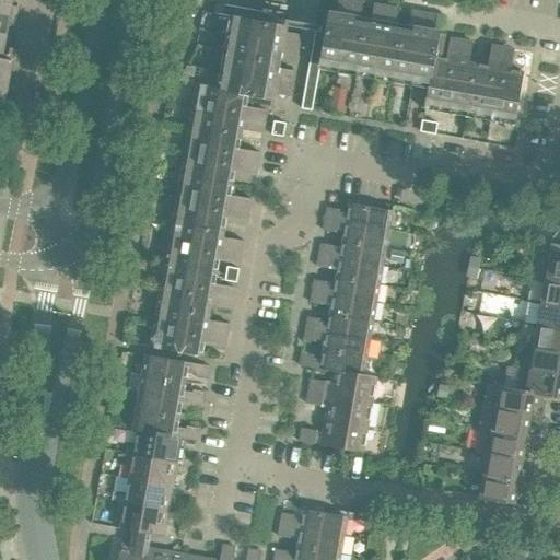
[(11,7),(11,0),(0,0),(0,14),(15,18),(18,8),(11,7)]
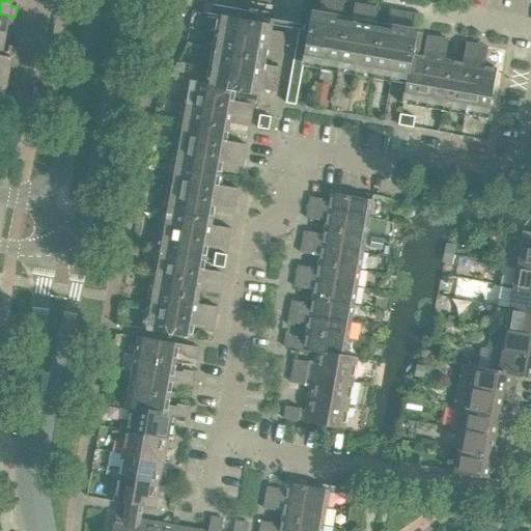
[(344,2),(333,0),(318,0),(317,9),(342,14),(344,2)]
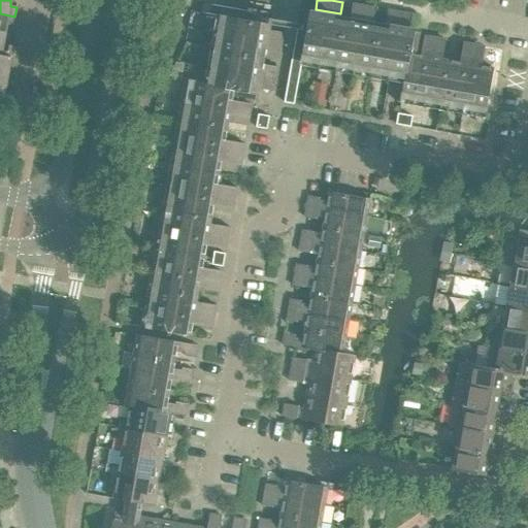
[(252,21),(254,10),(248,9),(248,11),(204,3),(202,13),(224,17),(252,21)]
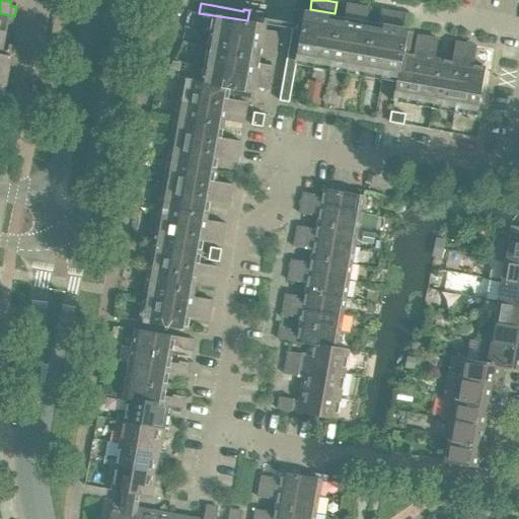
[(368,19),(370,8),(346,4),(345,15),(368,19)]
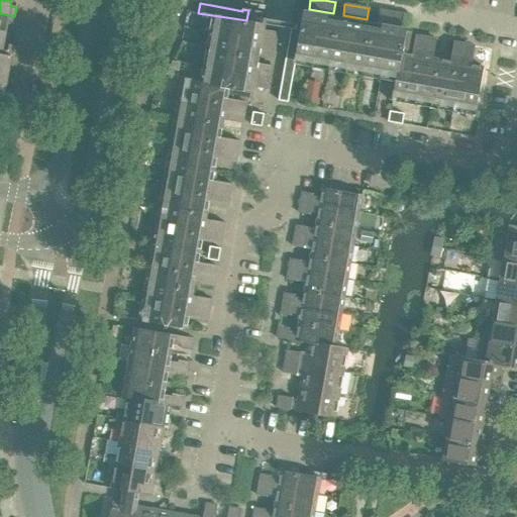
[(400,25),(402,14),(379,10),(377,21),(400,25)]
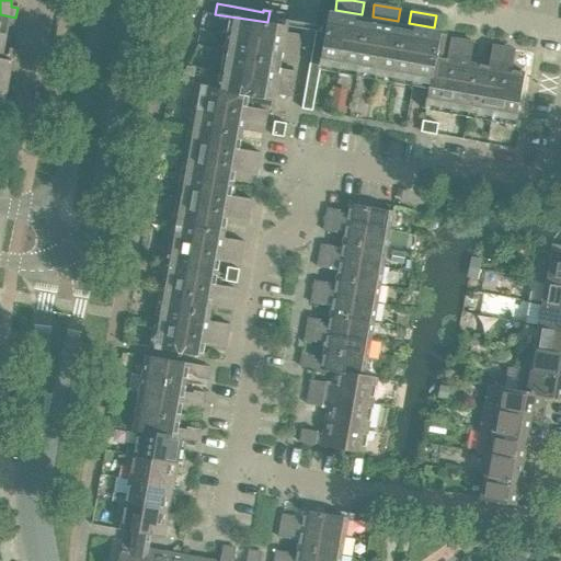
[(14,27),(15,18),(0,14),(0,37),(6,38),(8,26),(14,27)]
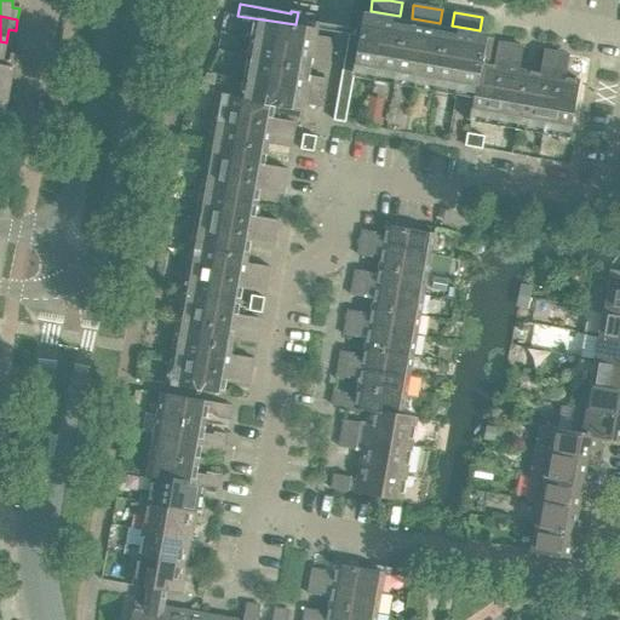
[(395,75),(403,26),(362,18),(360,36),(355,68),(395,75)]
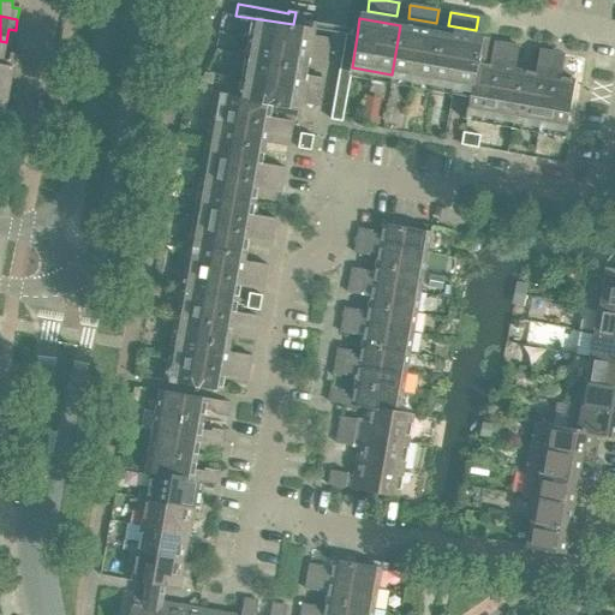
[(302,69),(306,41),(309,28),(293,24),(261,19),(254,60),(302,69)]
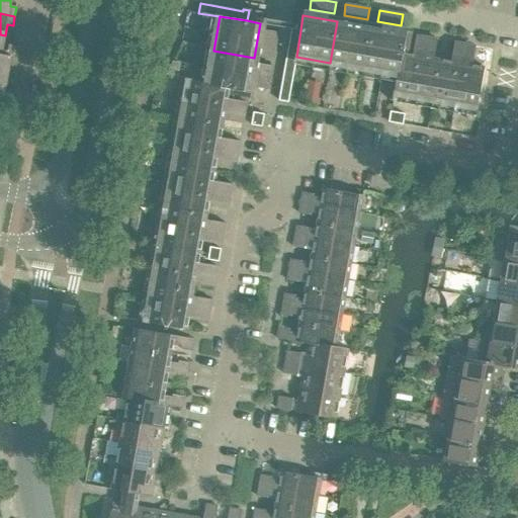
[(364,69),(371,27),(337,21),(330,63),(364,69)]
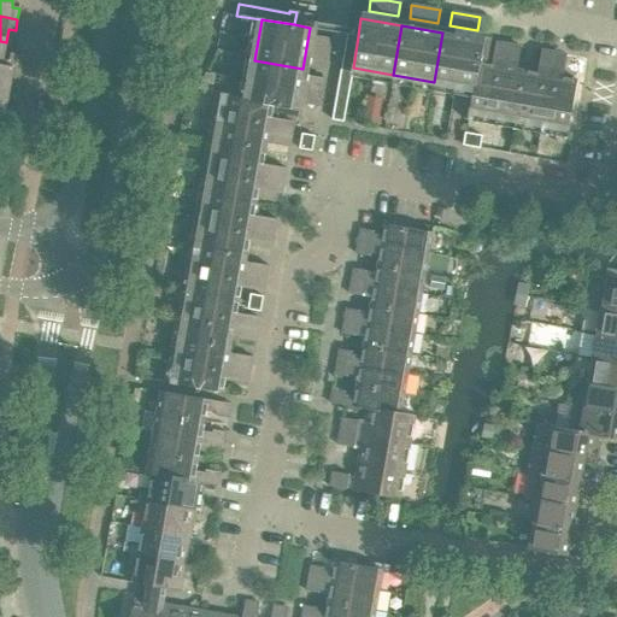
[(474,89),(479,63),(480,63),(483,41),(442,33),(434,82),(472,88),(474,89)]
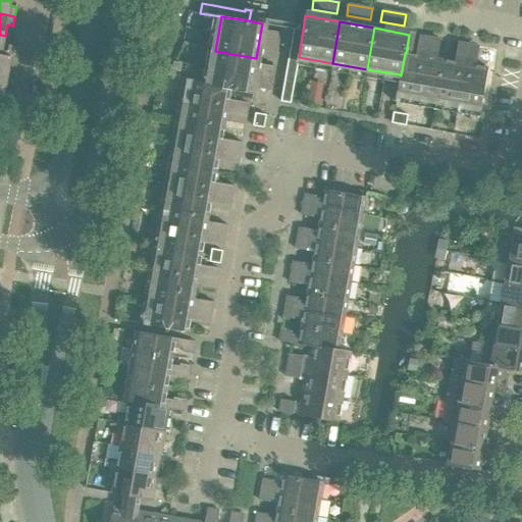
[(291,103),(299,57),(303,31),(294,29),(280,101),(291,103)]
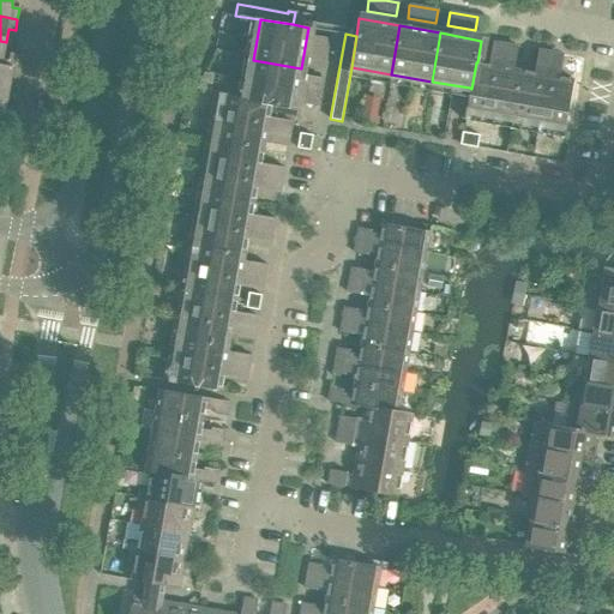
[(325,66),(330,38),(317,36),(312,64),(325,66)]
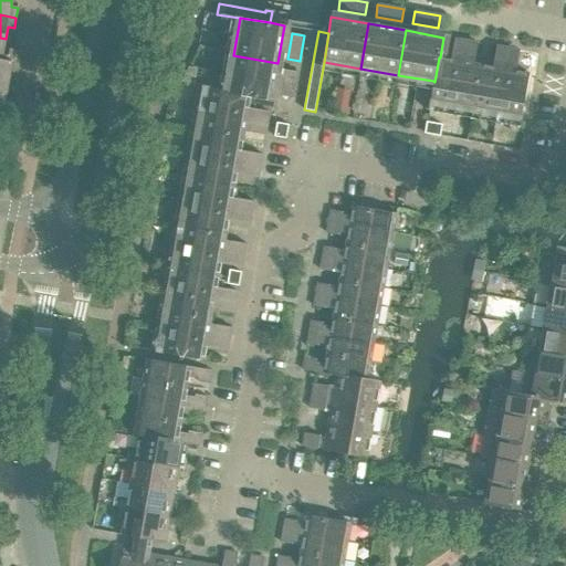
[(3,49),(6,39),(0,38),(0,61),(1,62),(2,55),(9,56),(10,50),(3,49)]
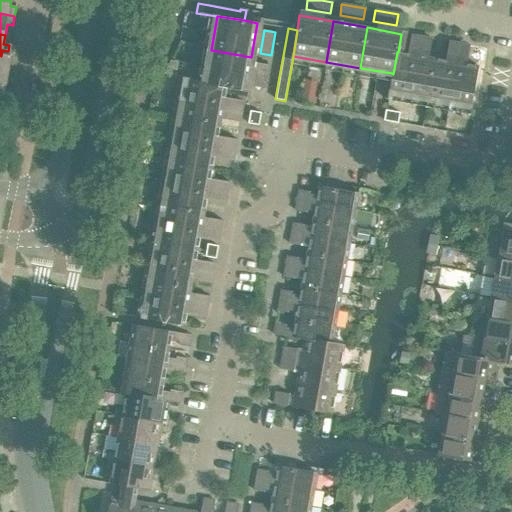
[(430,52),(432,39),(416,36),(414,49),(430,52)]
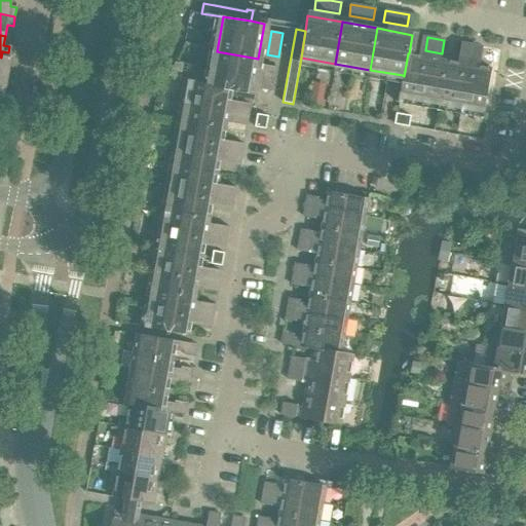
[(475,60),(477,46),(461,43),(458,57),(475,60)]
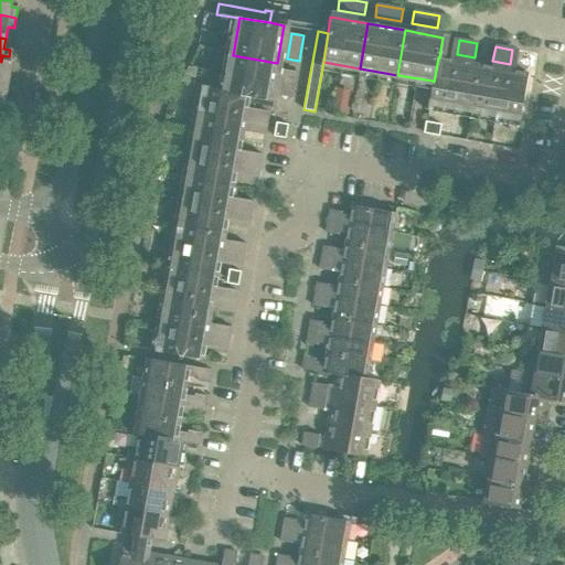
[(6,97),(10,73),(17,74),(21,51),(10,50),(9,56),(2,55),(1,62),(0,61),(0,119),(9,120),(12,98),(6,97)]
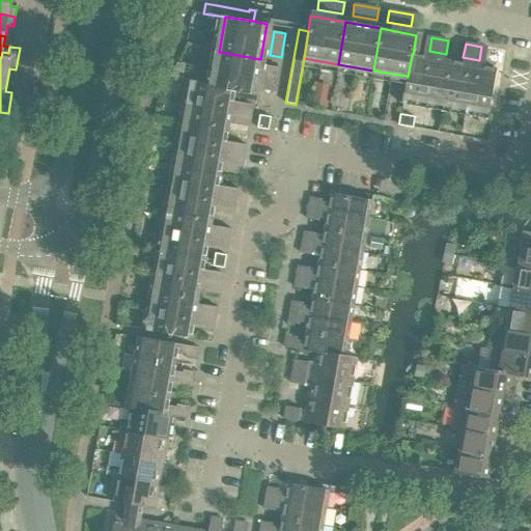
[(254,94),(260,59),(219,52),(214,85),(213,86),(234,90),(234,91),(254,94)]
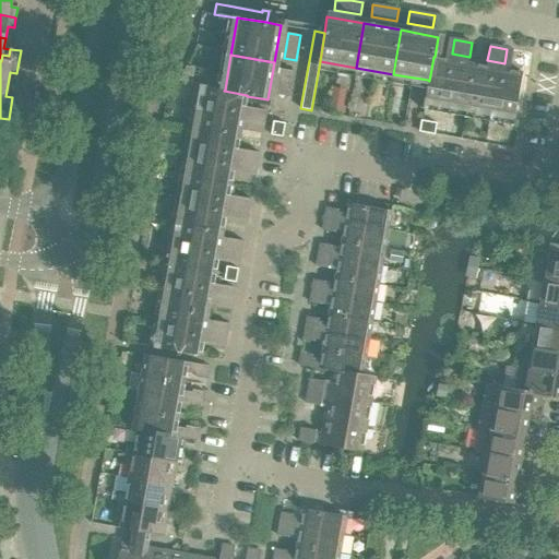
[(474,64),(435,57),(433,57),(429,81),(428,80),(423,109),(464,117),(465,109),(474,64)]
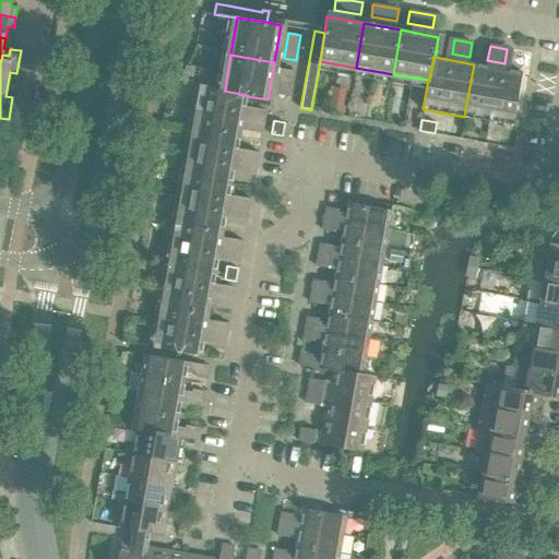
[(512,130),(522,72),(474,64),(465,109),(464,117),(463,121),(474,122),(474,118),(502,123),(502,128),(512,130)]
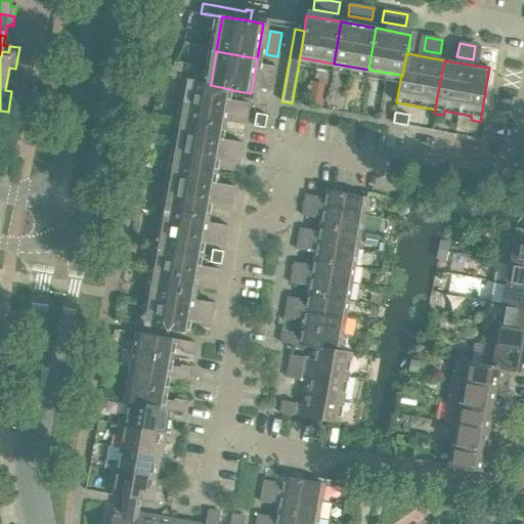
[(271,90),(275,67),(264,64),(260,88),(271,90)]
